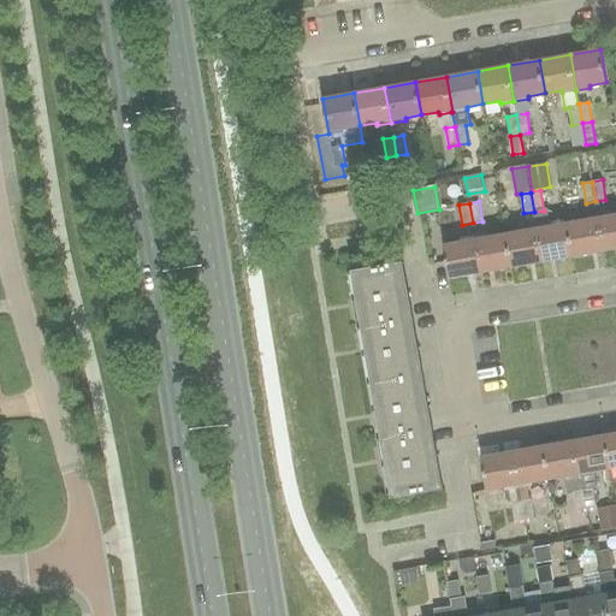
[(612,212),(606,213),(598,215),(604,250),(615,248),(615,214),(612,215),(612,212)]
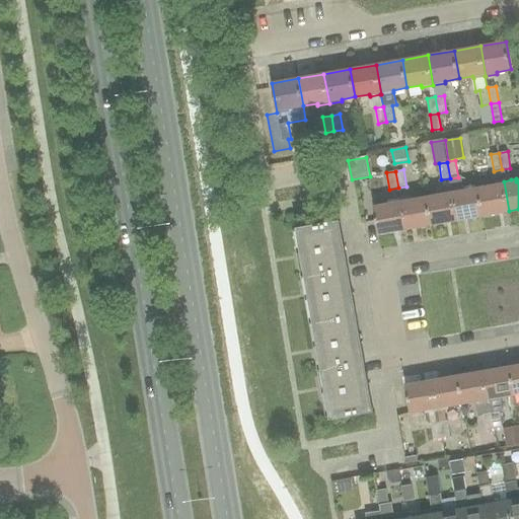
[(509,211),(504,181),(492,183),(493,186),(478,188),(483,215),(509,211)]
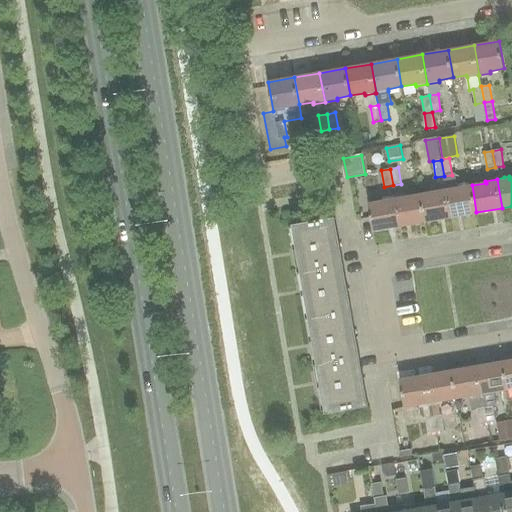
[(476,212),(472,185),(458,188),(457,186),(446,188),(451,217),(476,212)]
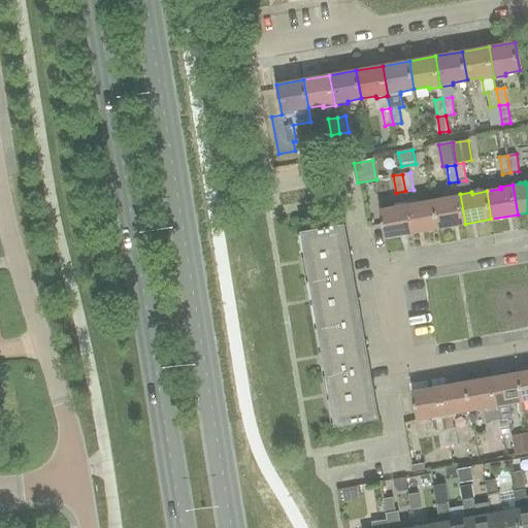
[(465,224),(460,194),(448,196),(448,198),(434,200),(438,228),(465,224)]
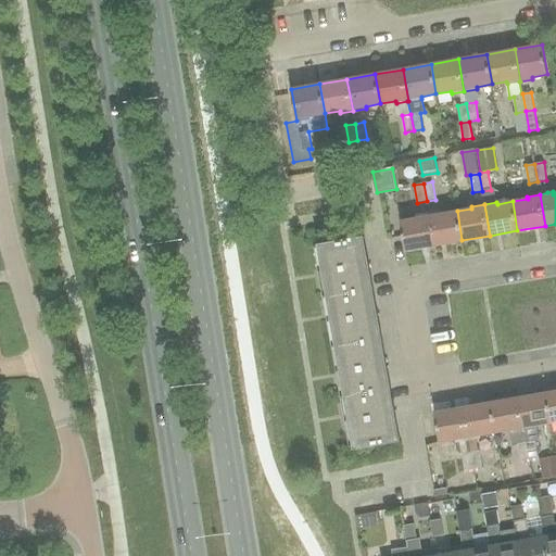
[(462,240),(457,211),(442,214),(441,212),(429,214),(434,245),(462,240)]
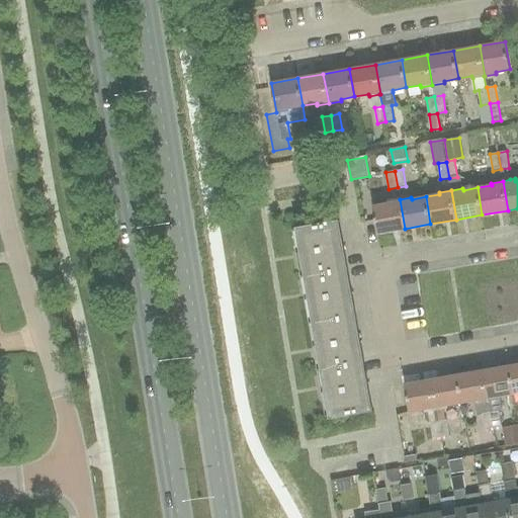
[(405,229),(400,199),(387,201),(387,203),(373,205),(378,234),(405,229)]
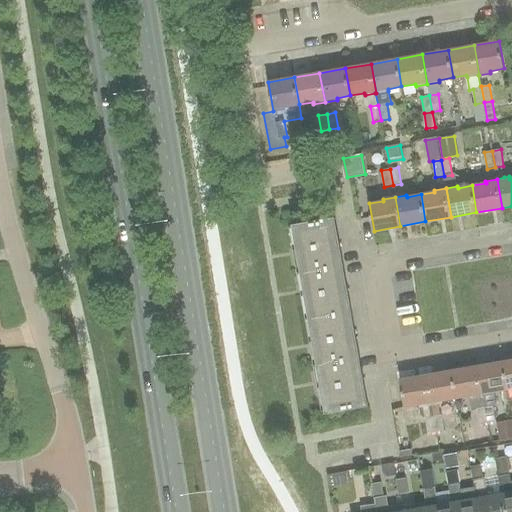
[(326,412),(369,404),(336,218),(293,225),(326,412)]
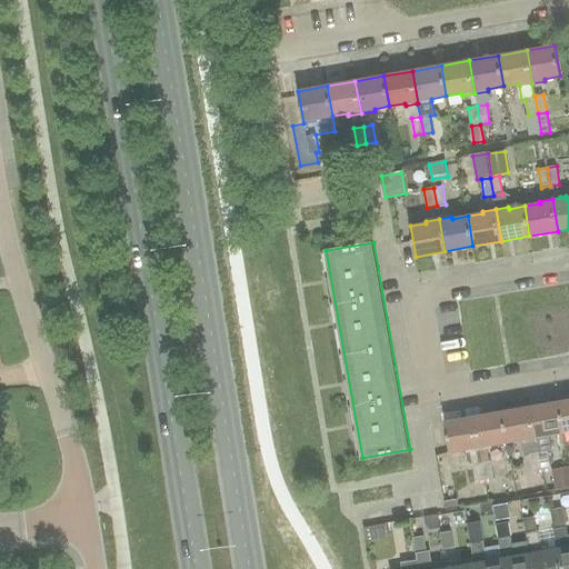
[(568,399),(559,401),(565,432),(568,430),(568,399)]
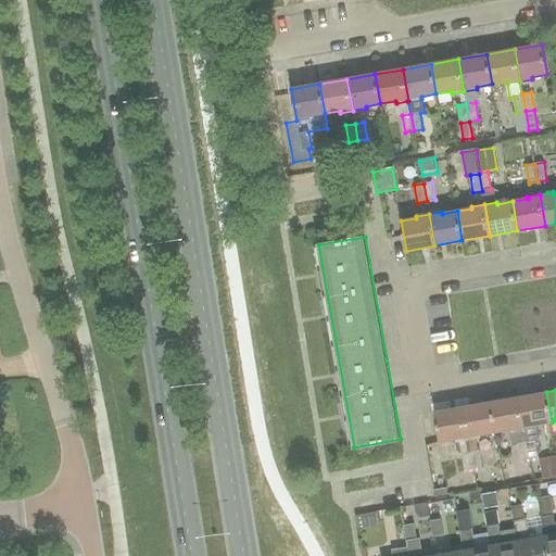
[(536,425),(552,422),(546,392),(518,397),(525,429),(523,429),(526,442),(527,442),(529,459),(539,457),(536,440),(539,440),(536,425)]
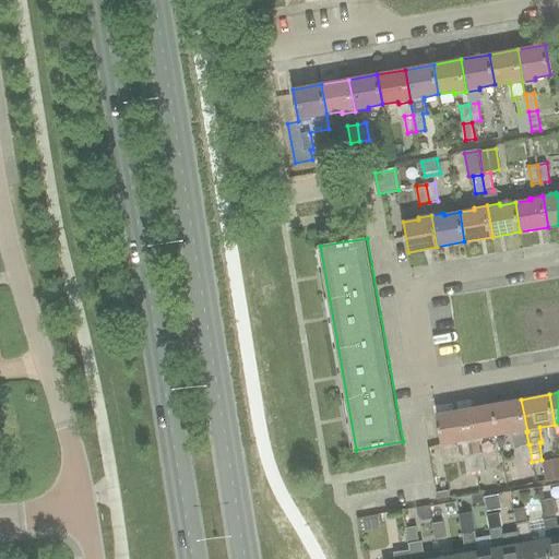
[(527,431),(521,400),(494,404),(499,435),(513,431),(514,433),(526,431),(527,431)]
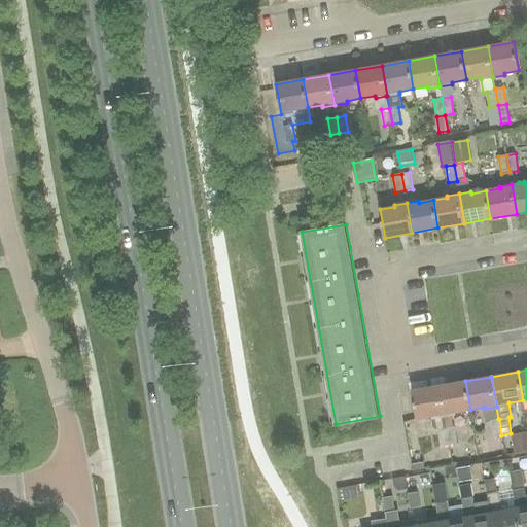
[(470,410),(465,381),(438,386),(444,416),(445,416),(456,414),(456,412),(470,410)]
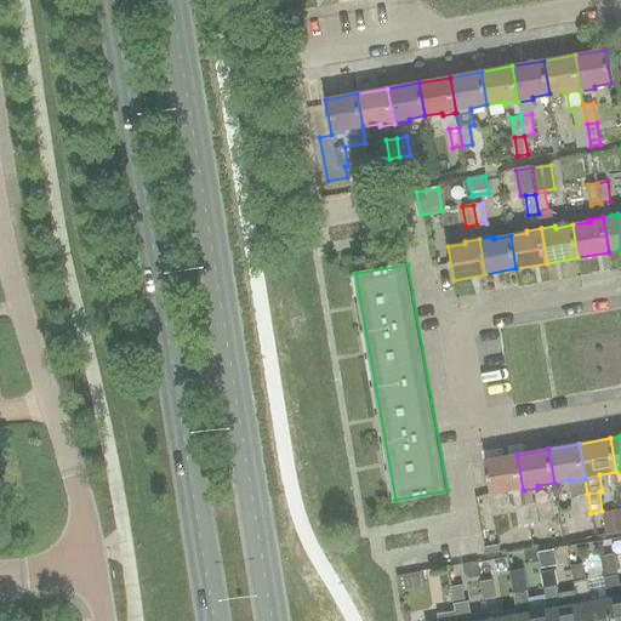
[(523,490),(517,455),(485,461),(491,494),(508,490),(512,507),(517,507),(519,525),(529,524),(525,505),(527,505),(524,490),(523,490)]
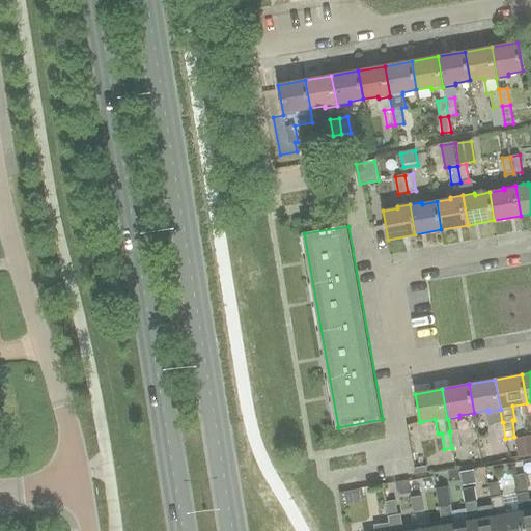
[(503,422),(502,422),(495,424),(497,440),(505,439),(503,422)]
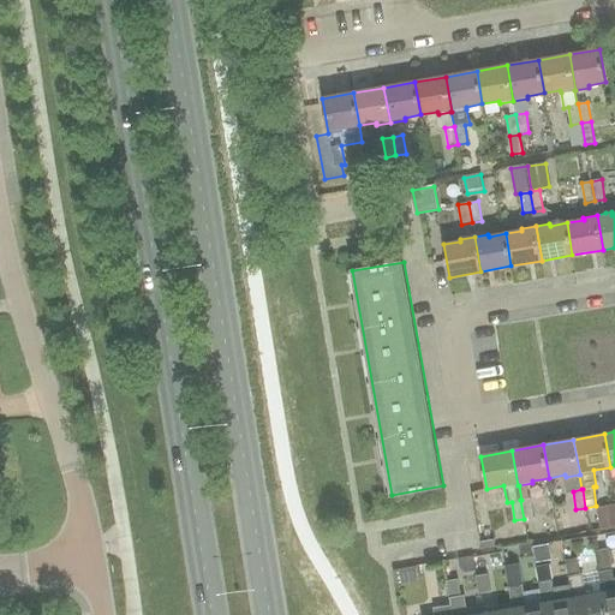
[(531,497),(521,500),(520,500),(524,519),(535,518),(531,497)]
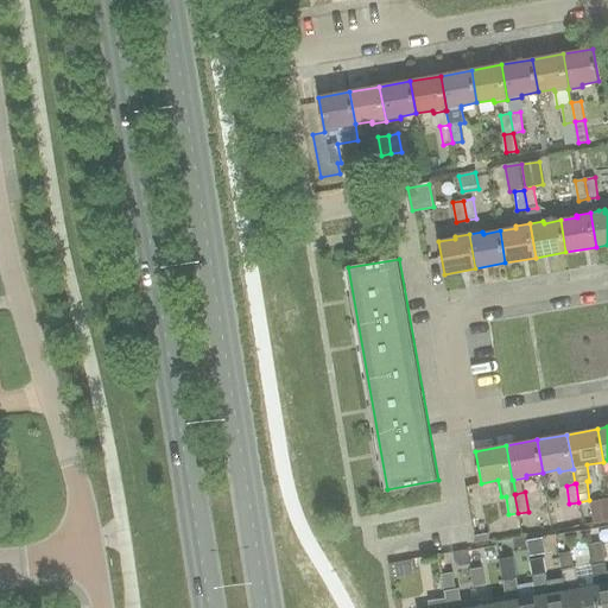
[(607,499),(589,502),(594,524),(607,520),(607,499)]
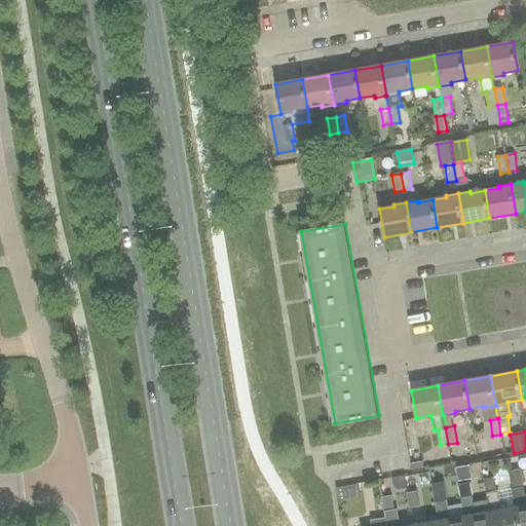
[(425,468),(424,462),(411,464),(412,472),(425,468)]
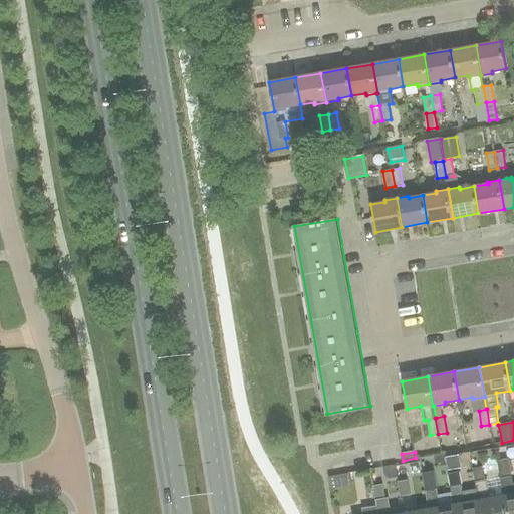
[(513,513),(513,489),(512,476),(510,477),(508,463),(498,465),(504,495),(507,513),(513,513)]
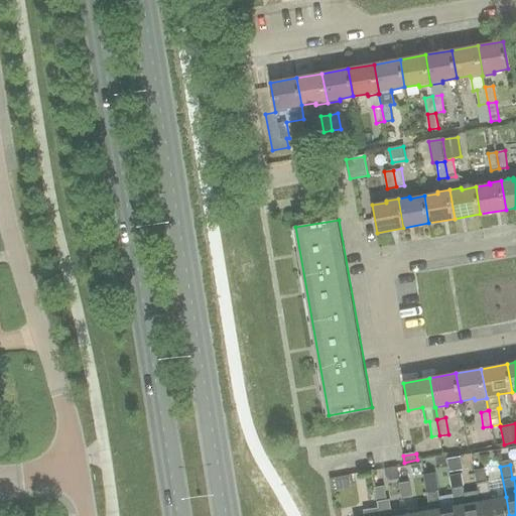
[(509,515),(506,497),(492,500),(489,482),(487,482),(485,469),(476,471),(481,502),(483,515),(509,515)]
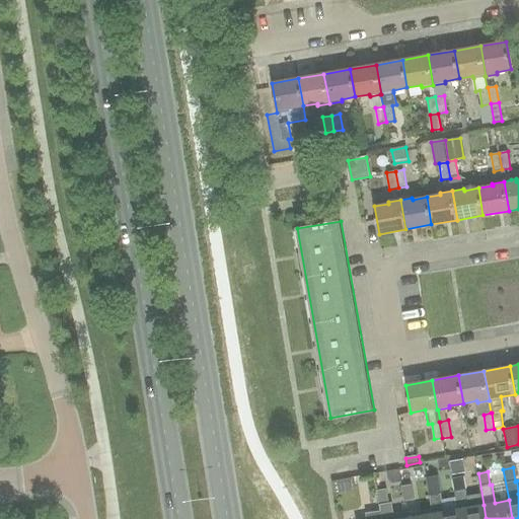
[(430,497),(431,497),(439,495),(437,480),(437,475),(427,476),(428,482),(430,497)]
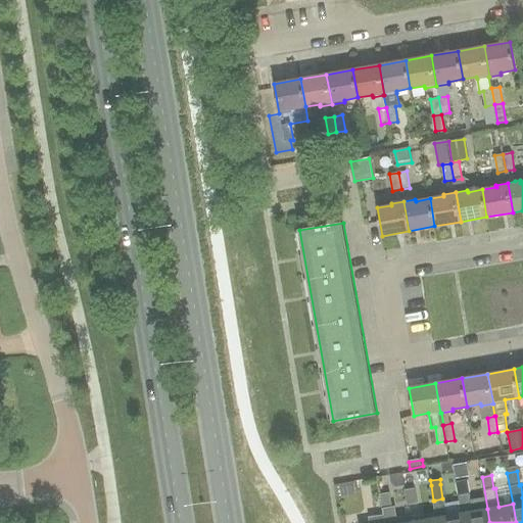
[(489,522),(487,509),(473,511),(472,506),(470,493),(469,494),(466,480),(457,481),(462,513),(463,513),(464,522),(489,522)]
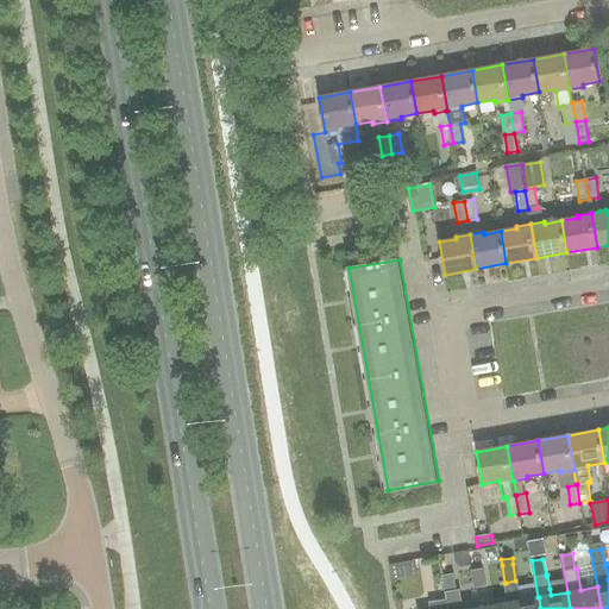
[(405,576),(402,564),(389,566),(390,578),(405,576)]
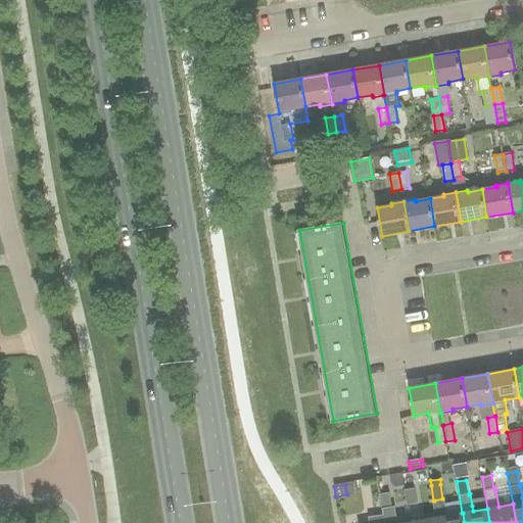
[(418,504),(416,488),(406,490),(408,505),(418,504)]
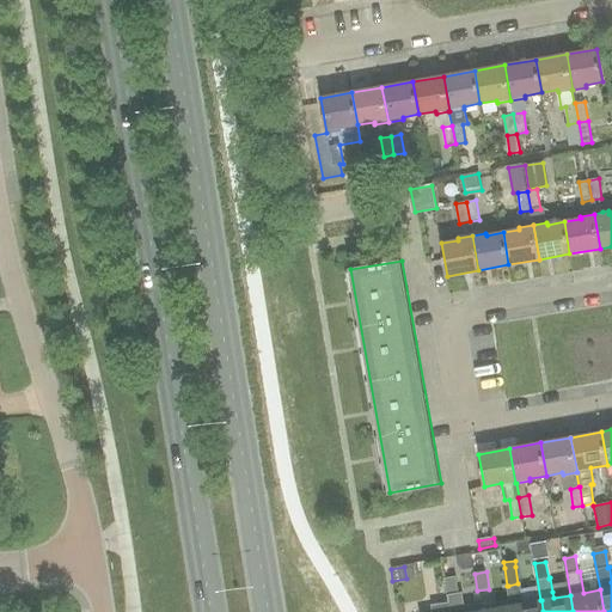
[(457,577),(445,579),(448,597),(460,594),(457,577)]
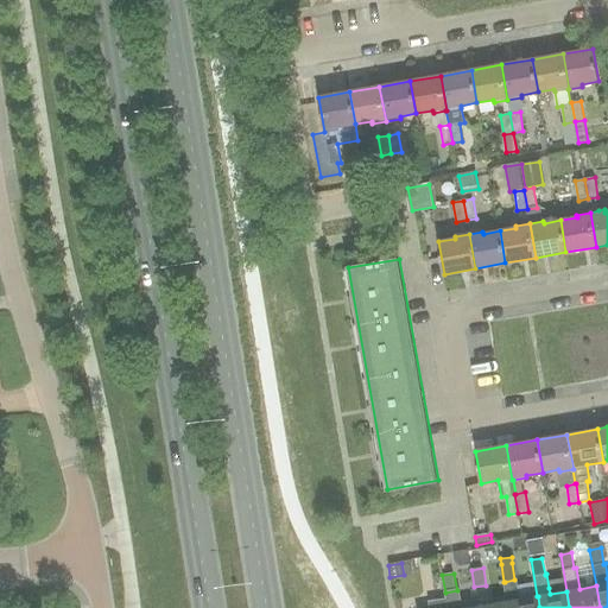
[(479,607),(477,601),(477,599),(460,602),(457,590),(445,593),(447,599),(448,607),(479,607)]
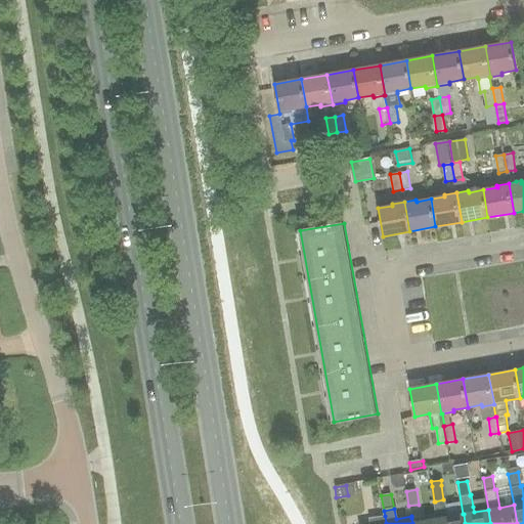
[(465,523),(464,514),(463,514),(448,516),(447,511),(437,513),(438,523),(465,523)]
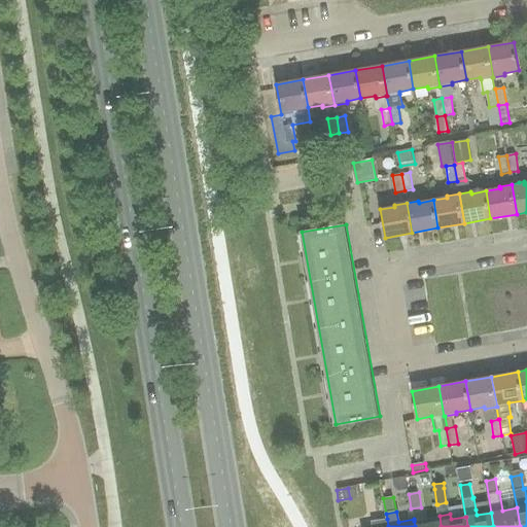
[(441,526),(440,516),(438,516),(440,521),(425,524),(425,519),(414,521),(415,526),(441,526)]
